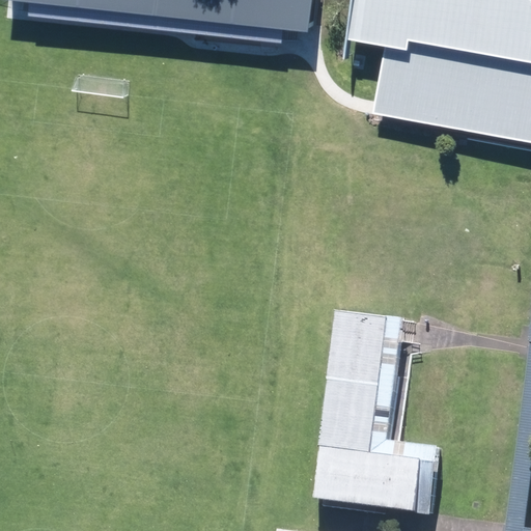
[(314,0),(8,0),(29,2),(282,30),(311,33),(311,27),(314,0)]
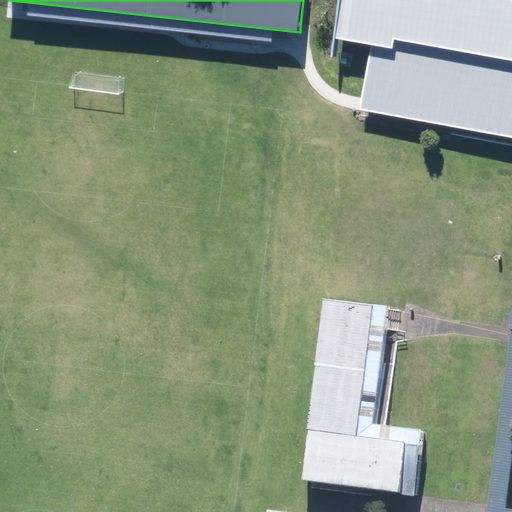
[(511,0),(337,0),(330,56),(333,58),(336,38),(371,45),(362,98),(360,109),(511,137),(511,0)]
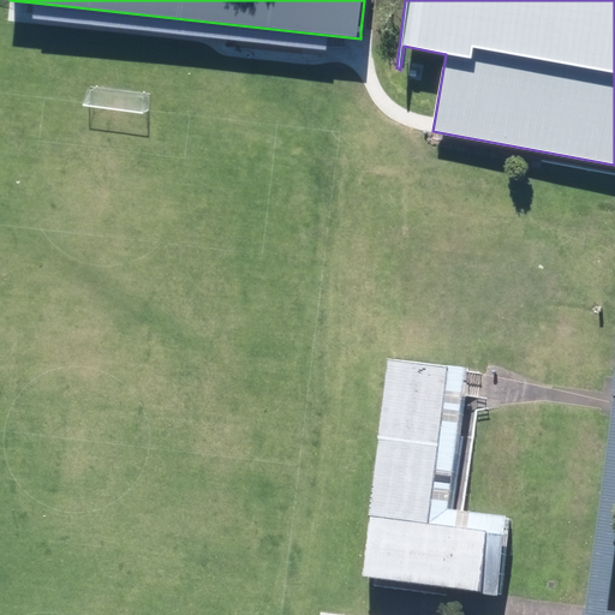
[(327,39),(327,35),(34,3),(33,9),(31,18),(326,49),(327,39)]
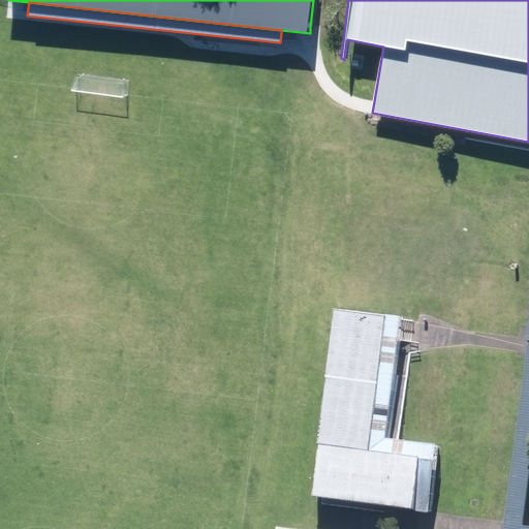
[(321,499),(434,512),(443,442),(402,437),(386,436),(400,329),(402,318),(334,309),(311,497),(321,499)]
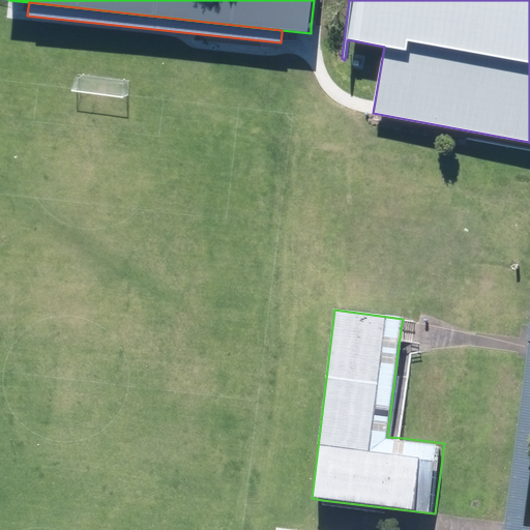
[(529,529),(529,526),(525,526),(526,514),(529,482),(529,335),(528,355),(505,523),(504,529),(529,529)]
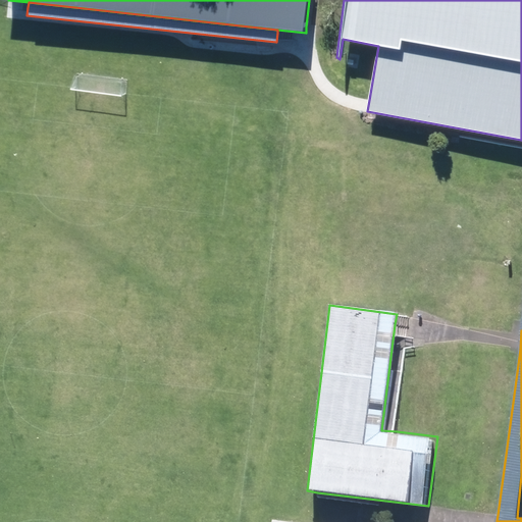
All buildings are outlined.
